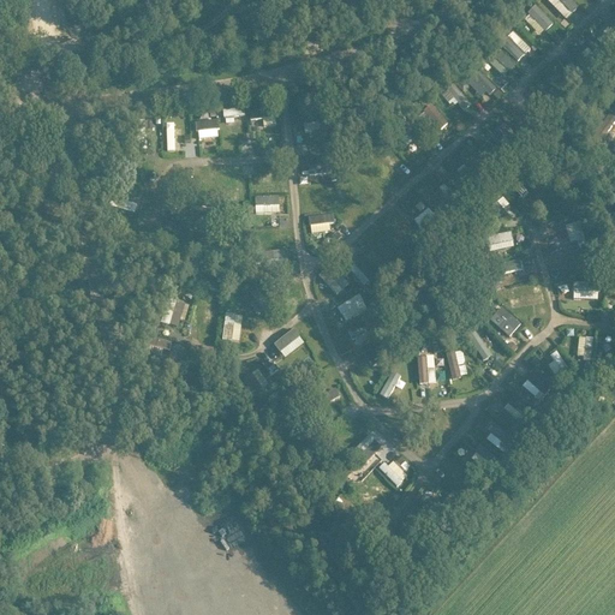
[(571,0),(547,0),(566,22),(579,9),(571,0)]
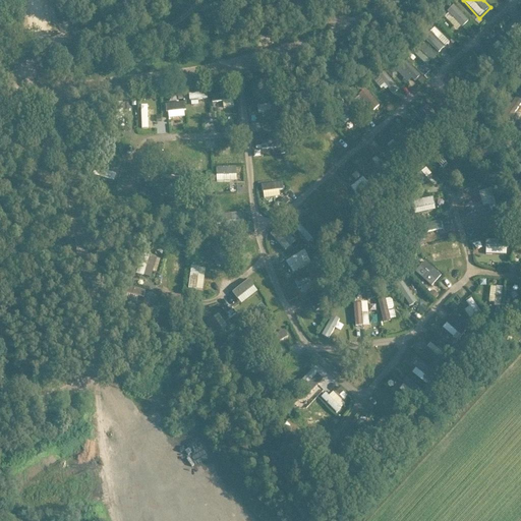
[(458,32),(469,21),(455,6),(444,16),(458,32)]
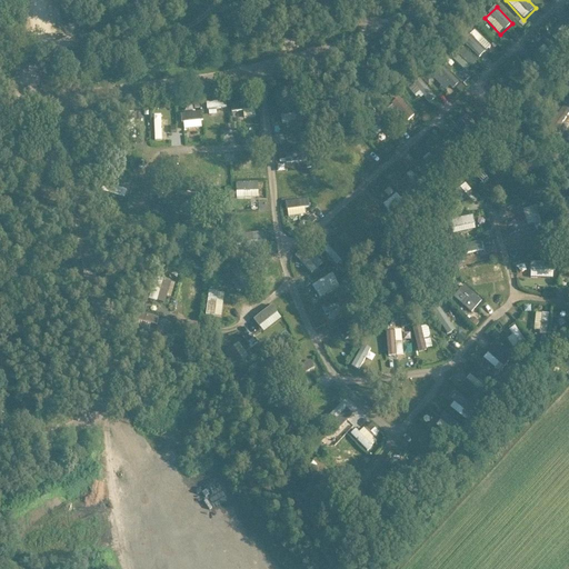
[(568,19),(568,20),(558,29),(568,41),(568,40),(568,19)]
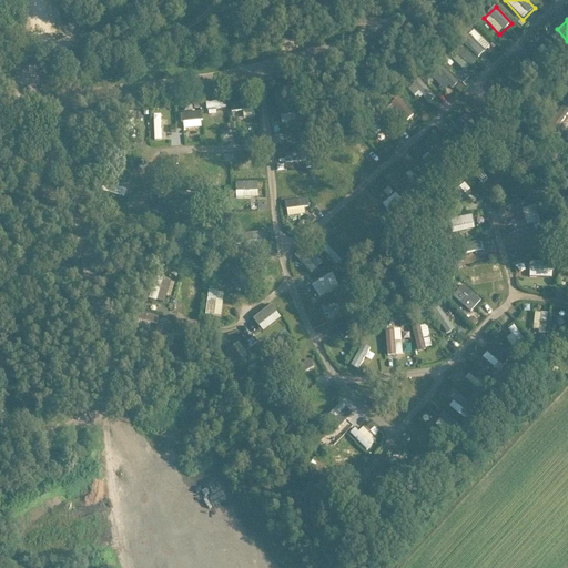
[(480,58),(490,47),(475,31),(470,36),(475,40),(468,47),(480,58)]
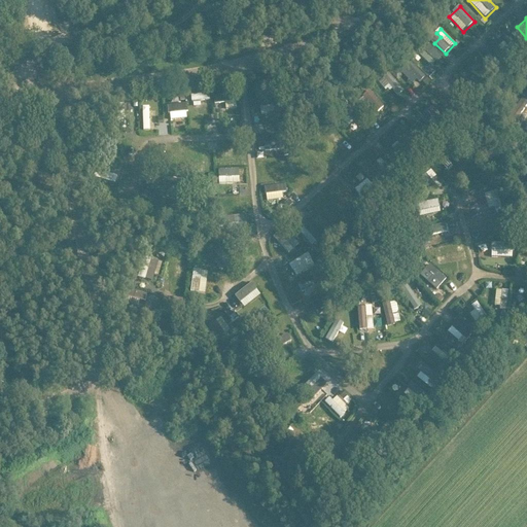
[(510,57),(519,46),(507,36),(498,47),(510,57)]
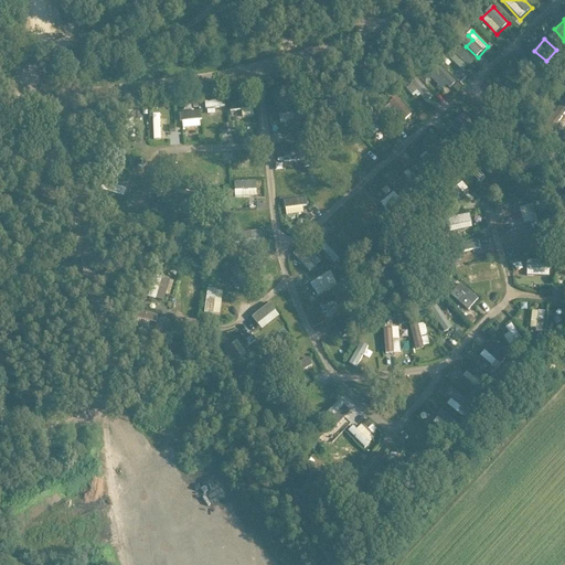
[(464,72),(473,61),(465,52),(454,62),(464,72)]
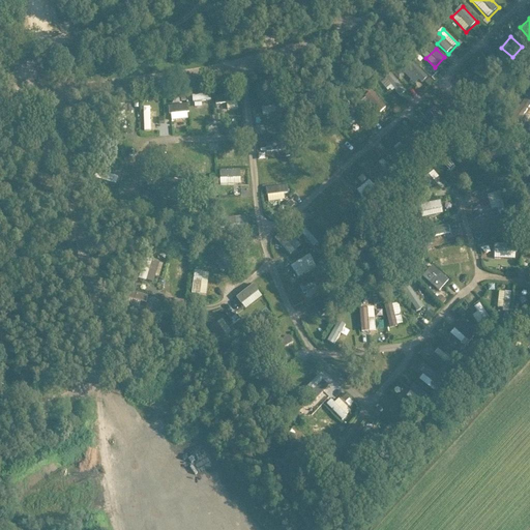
[(499,50),(495,54),(500,59),(504,55),(499,50)]
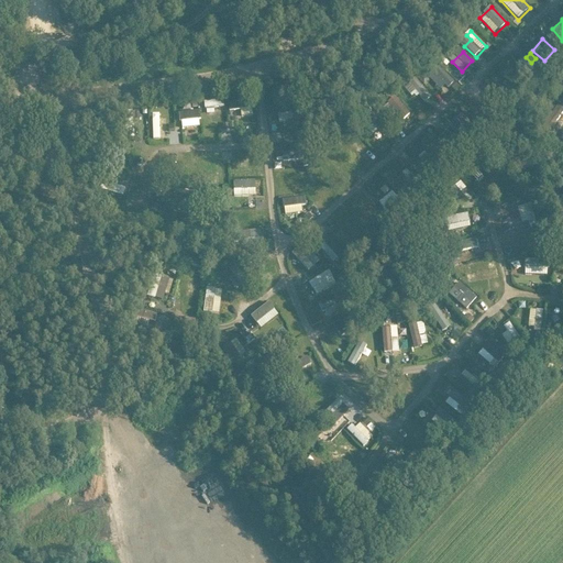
[(523,58),(517,65),(530,78),(536,73),(523,58)]
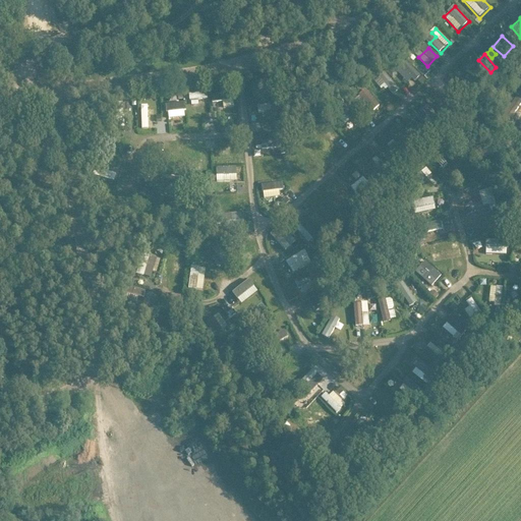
[(425,71),(422,74),(427,79),(430,76),(425,71)]
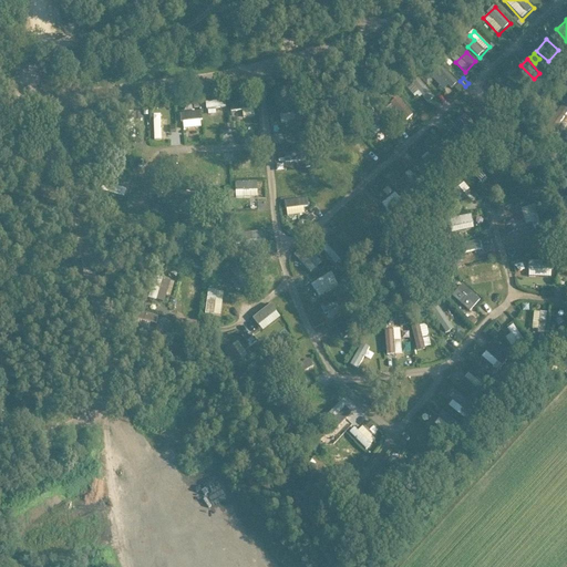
[(423,106),(435,98),(420,79),(409,89),(423,106)]
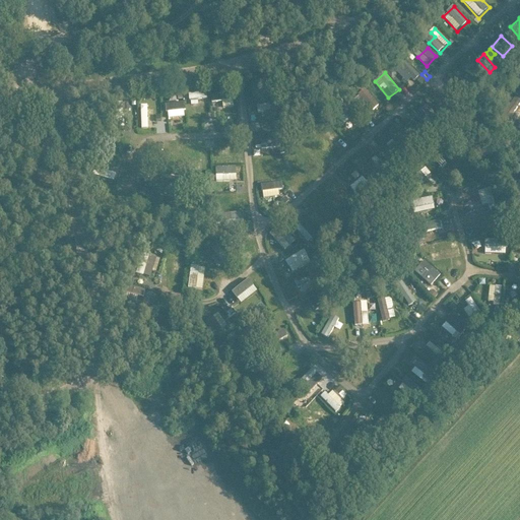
[(466,75),(461,80),(469,88),(474,84),(466,75)]
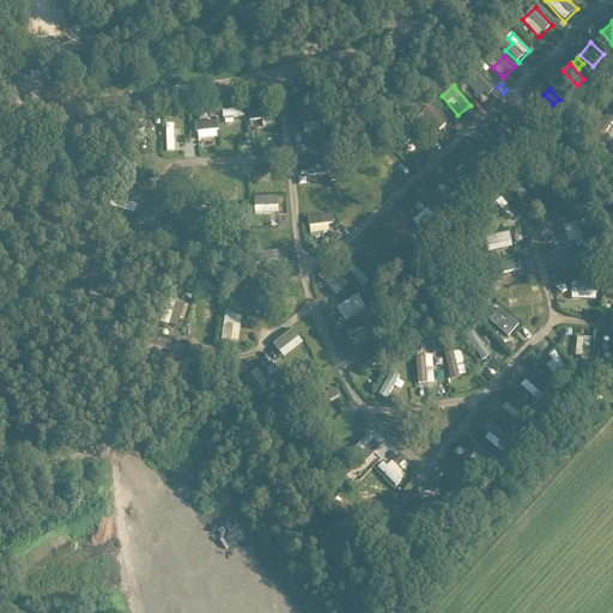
[(496,91),(491,96),(497,101),(501,96),(496,91)]
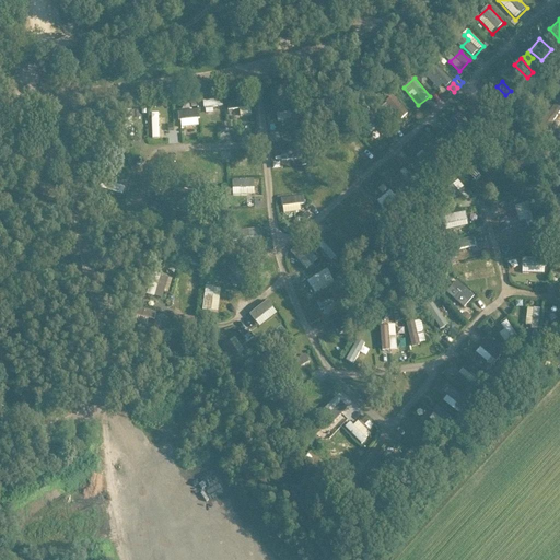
[(487,100),(494,111),(501,106),(493,95),(487,100)]
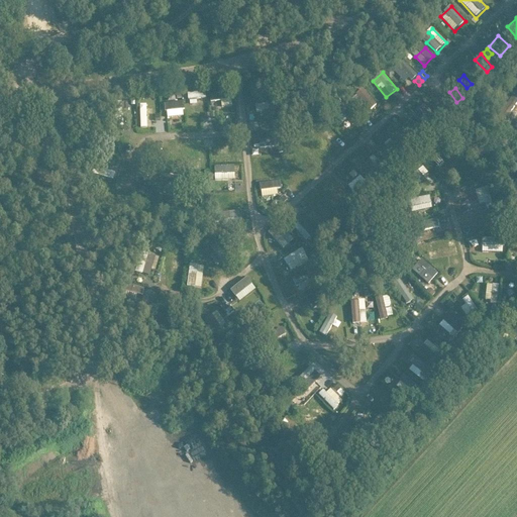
[(368,113),(377,104),(364,89),(353,98),(368,113)]
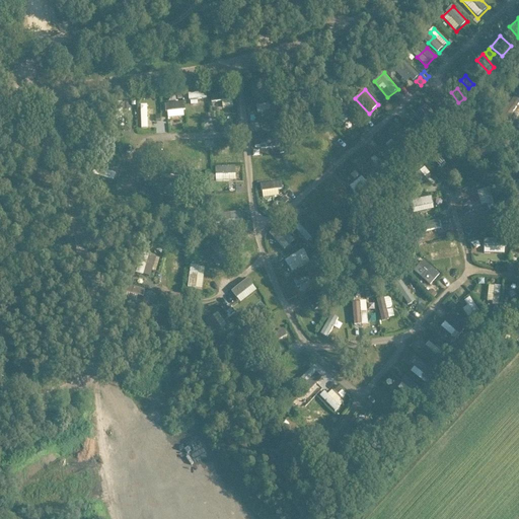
[(233,106),(232,94),(211,94),(211,102),(223,101),(223,106),(233,106)]
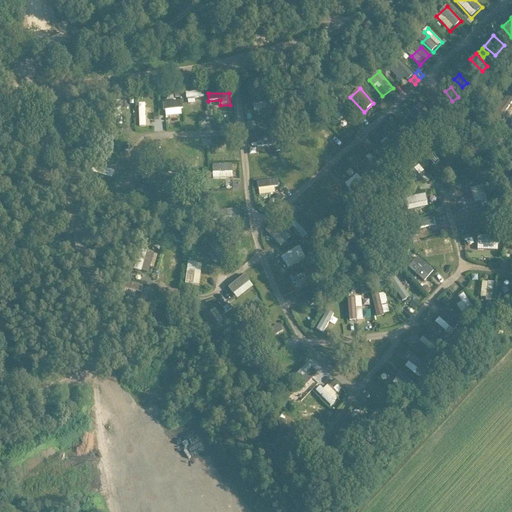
[(165,102),(165,116),(183,115),(182,101),(165,102)]
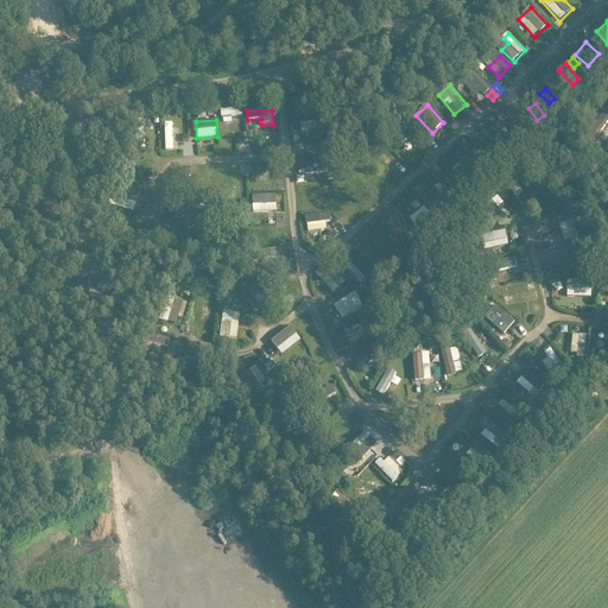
[(486,163),(493,156),(480,143),(473,150),(486,163)]
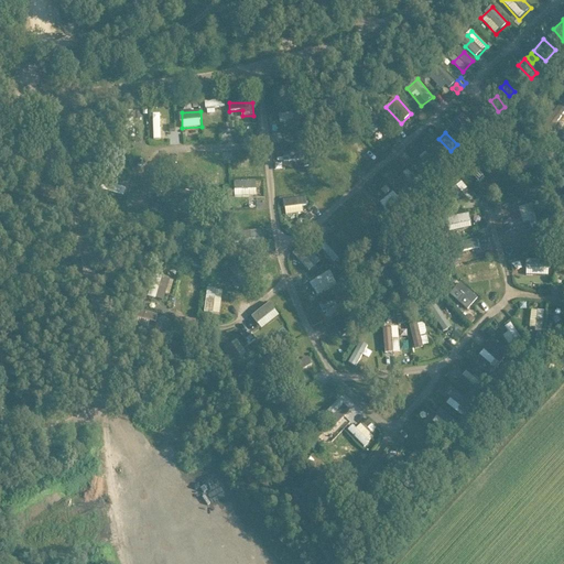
[(367,141),(355,151),(365,161),(372,154),(377,160),(381,156),(367,141)]
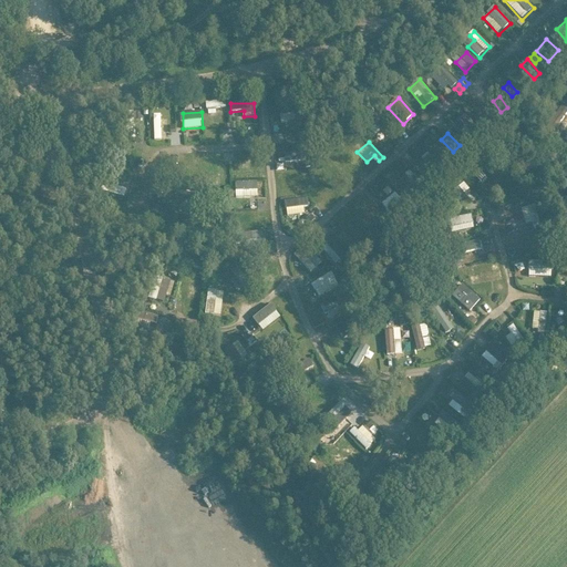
[(303,162),(302,145),(285,145),(285,162),(303,162)]
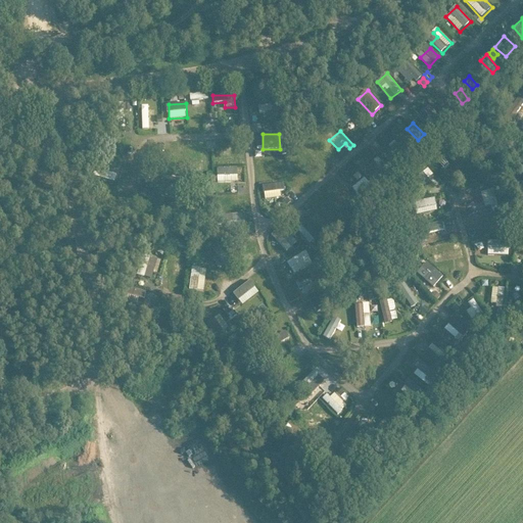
[(397,154),(402,149),(394,141),(389,146),(397,154)]
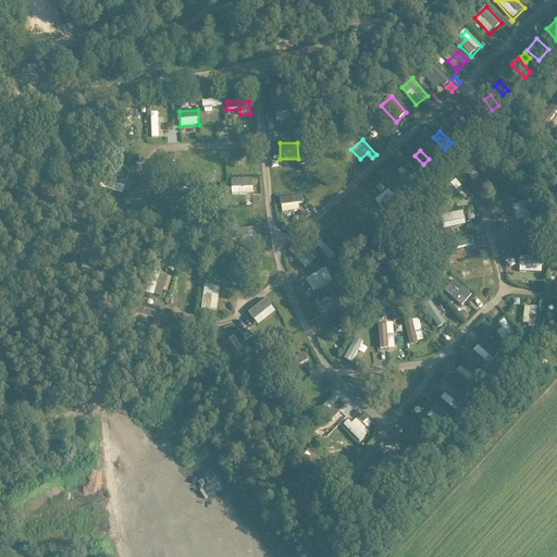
[(248,159),(236,159),(236,164),(230,165),(231,173),(249,172),(248,159)]
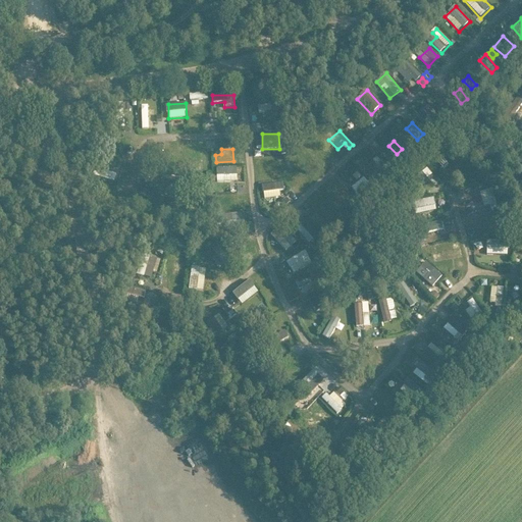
[(301,155),(311,168),(317,163),(306,151),(301,155)]
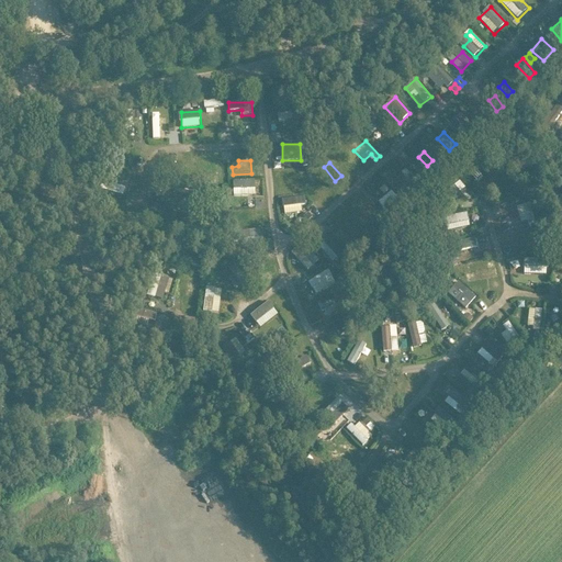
[(401,176),(411,188),(418,182),(407,170),(401,176)]
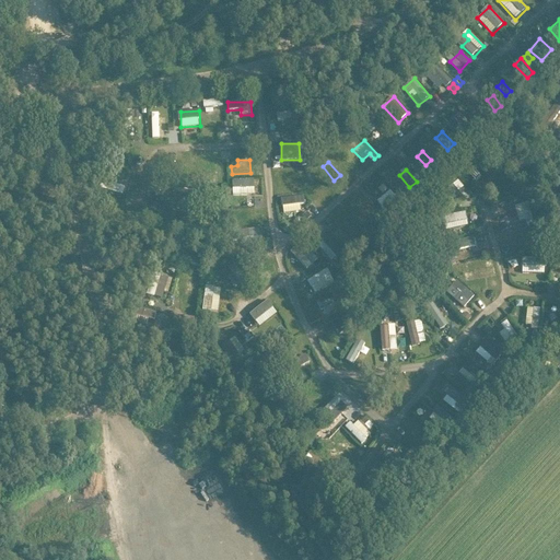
[(477,173),(471,176),(477,183),(481,178),(477,173)]
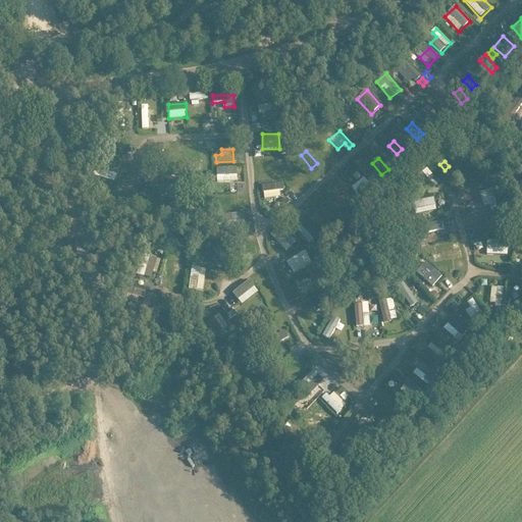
[(238,167),(216,168),(217,181),(238,180),(238,167)]
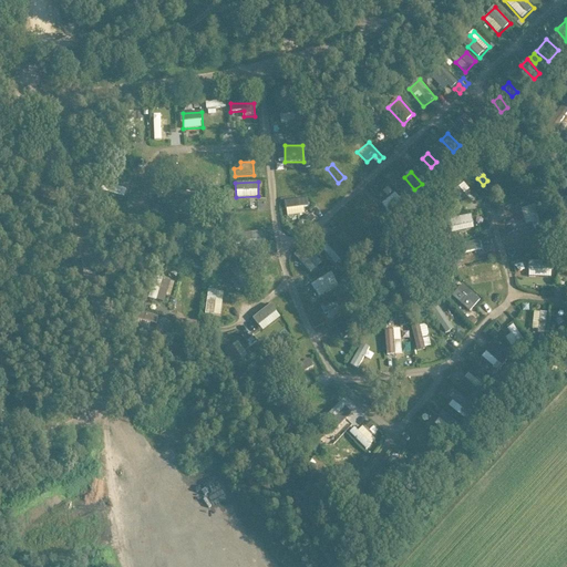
[(389,197),(393,192),(388,186),(383,193),(389,197)]
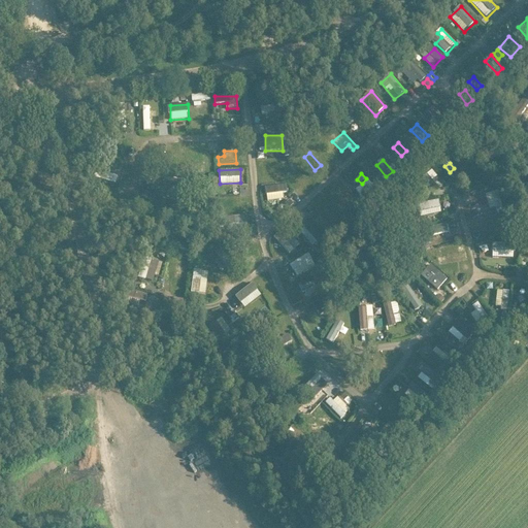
[(369,178),(355,189),(363,199),(376,190),(369,178)]
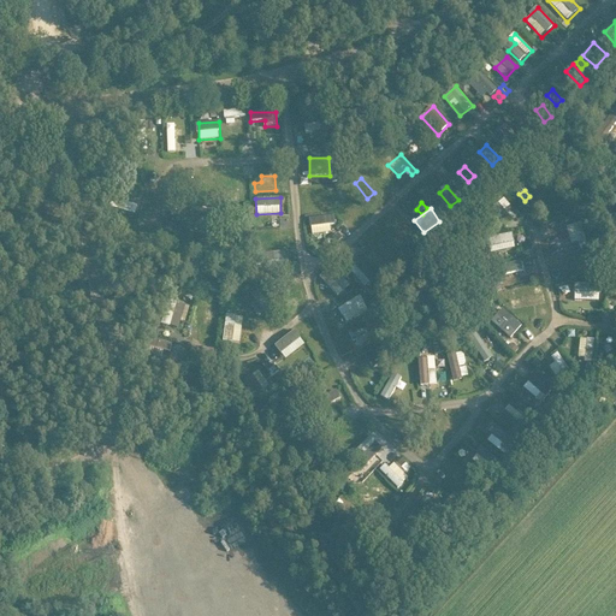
[(499,226),(510,221),(507,212),(496,217),(499,226)]
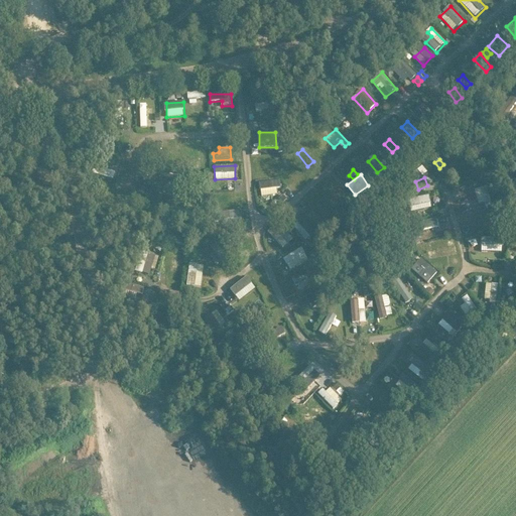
[(277,187),(281,187),(281,181),(260,182),(260,197),(277,196),(277,187)]
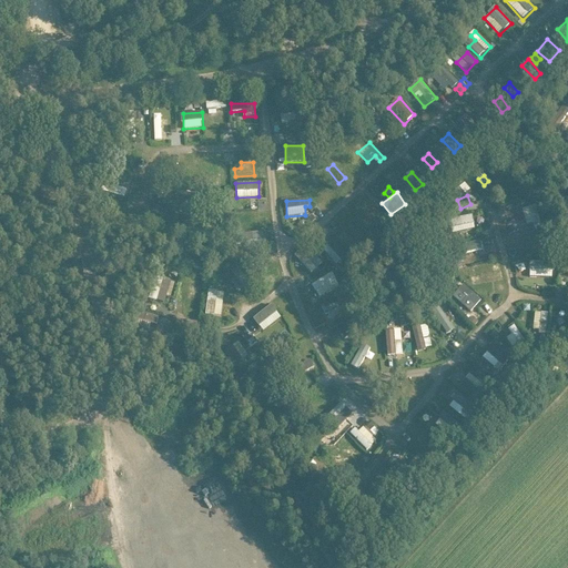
[(376,205),(371,210),(379,224),(385,221),(376,205)]
